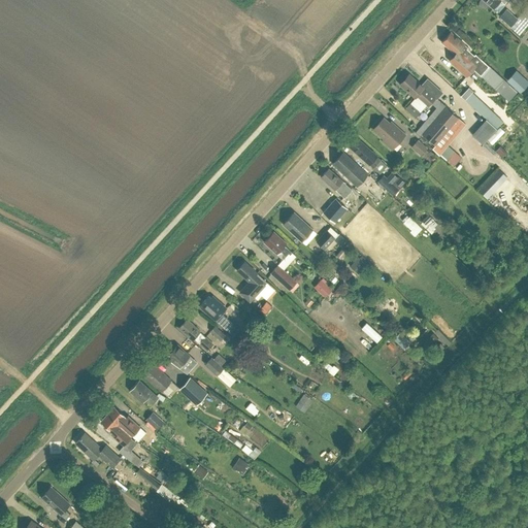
[(480,0),(477,6),(486,9),(490,5),(494,8),(501,0),(504,3),(507,0),(480,0)]
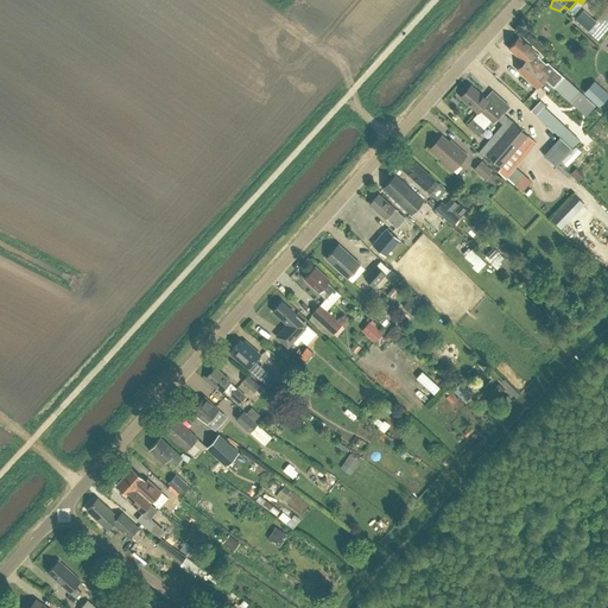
[(587,30),(587,31),(597,40),(607,29),(607,13),(605,10),(595,20),(584,10),(575,20),(587,30)]
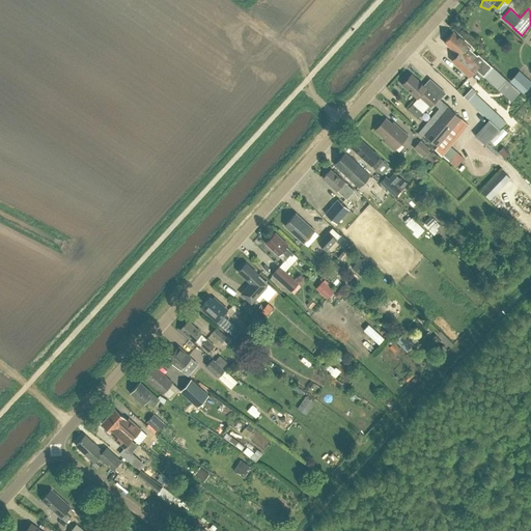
[(477,56),(469,49),(470,48),(467,45),(468,45),(453,32),(444,43),(452,49),(451,50),(455,54),(456,53),(457,54),(451,61),(469,77),(477,67),(471,62),(477,56)]
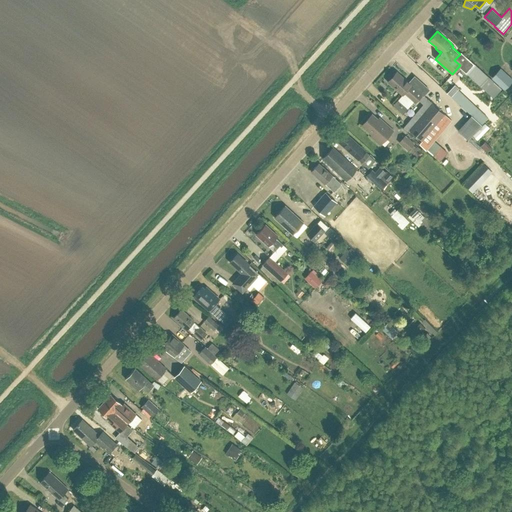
[(409,82),(397,71),(395,74),(393,74),(390,78),(390,80),(388,82),(402,95),(404,93),(415,102),(422,95),(423,96),(429,89),(414,76),(409,82)]
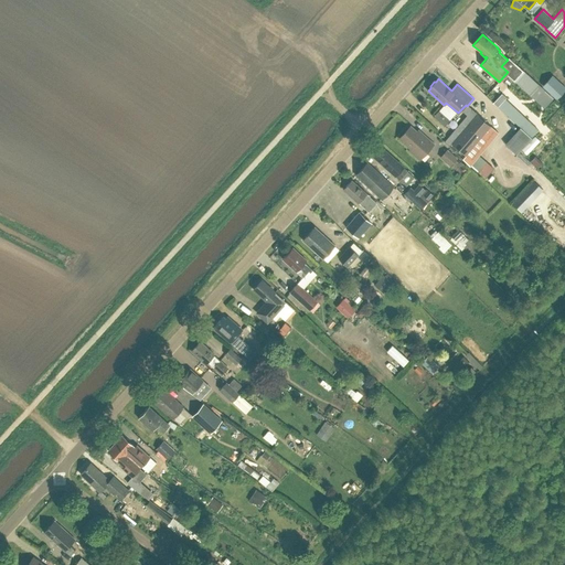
[(498,106),(507,97),(502,93),(493,102),(498,106)]
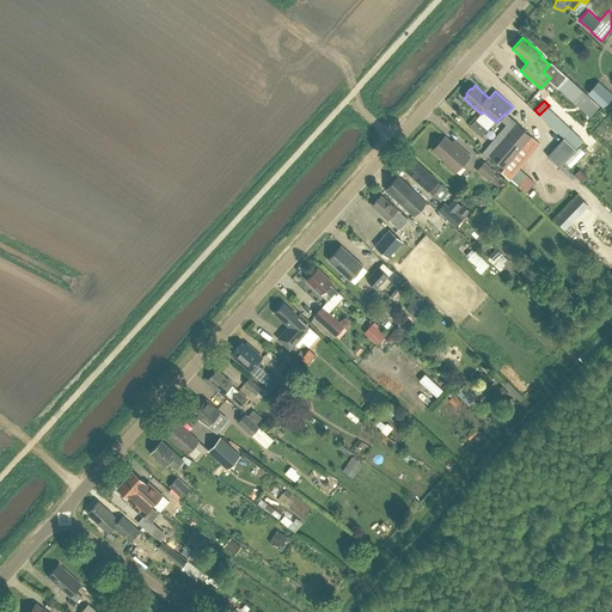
[(509,179),(540,144),(532,136),(516,123),(489,155),(505,167),(501,172),(509,179)]
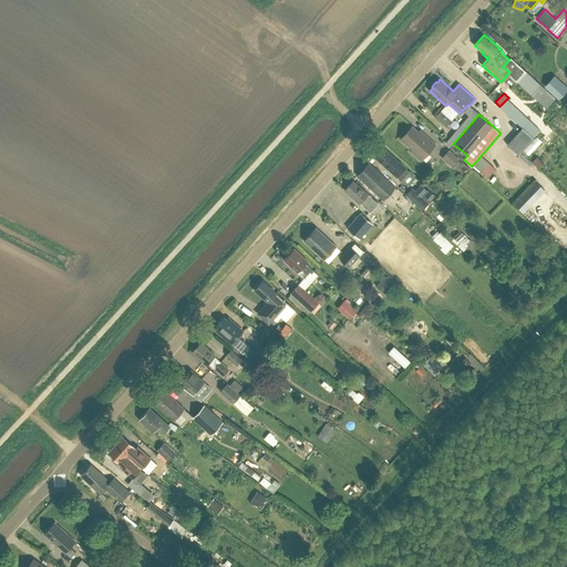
[(421,134),(412,126),(401,138),(412,148),(411,151),(421,161),(435,144),(423,133),(421,134)]
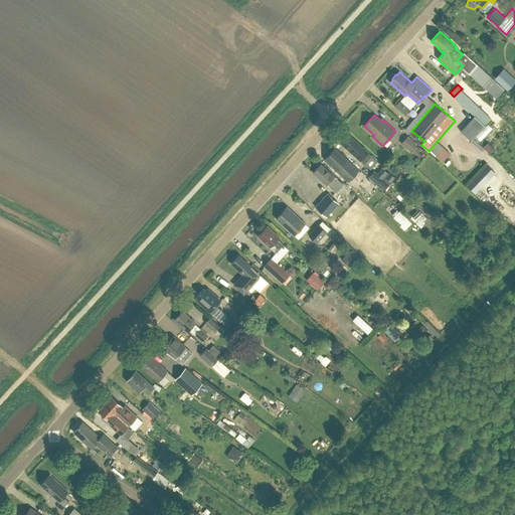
[(485,125),(474,116),(467,123),(478,133),(485,125)]
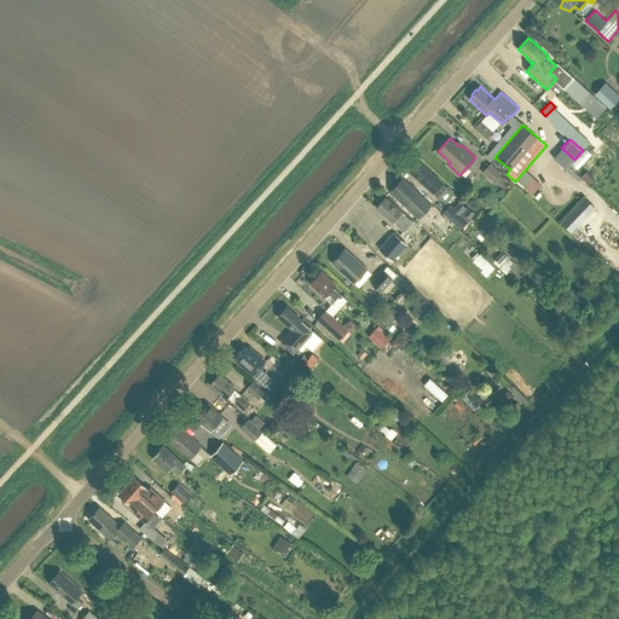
[(418,161),(409,171),(438,197),(446,187),(418,161)]
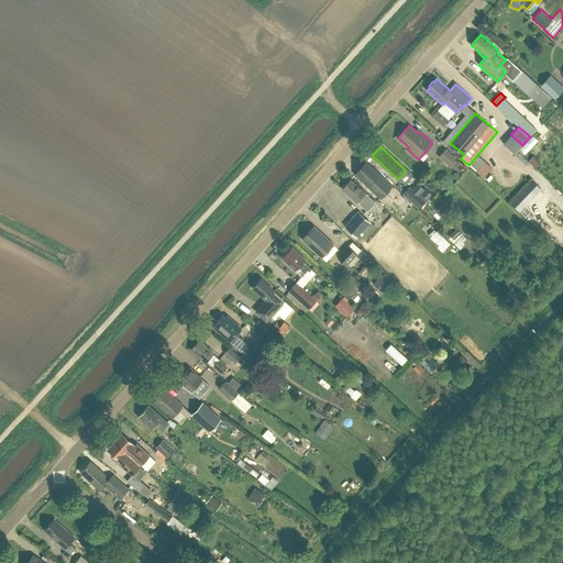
[(449,165),(456,157),(445,147),(439,156),(449,165)]
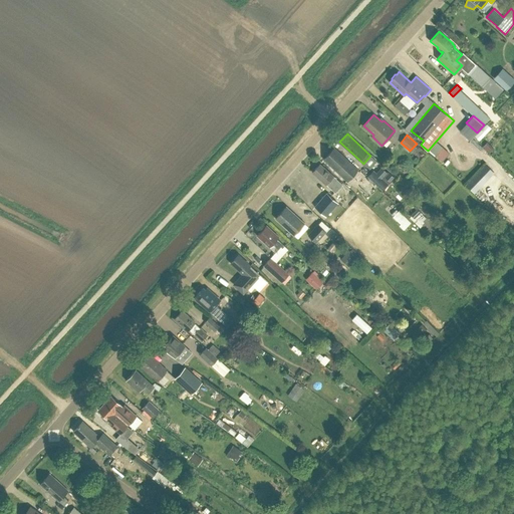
[(357,169),(334,148),(324,160),(336,170),(346,180),(357,169)]
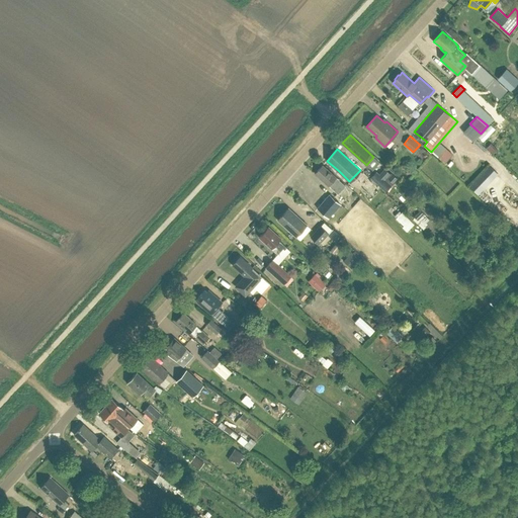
[(328,171),(322,165),(316,172),(324,180),(323,180),(329,185),(338,193),(345,185),(336,177),(328,170),(328,171)]
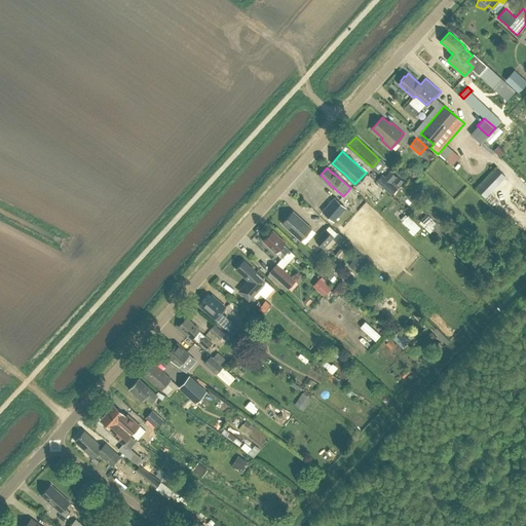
[(392,194),(398,188),(382,175),(377,180),(392,194)]
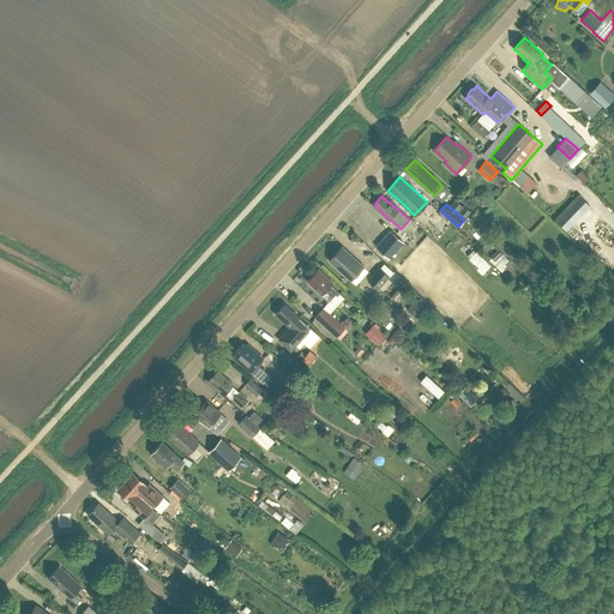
[(463,204),(458,210),(467,217),(471,211),(463,204)]
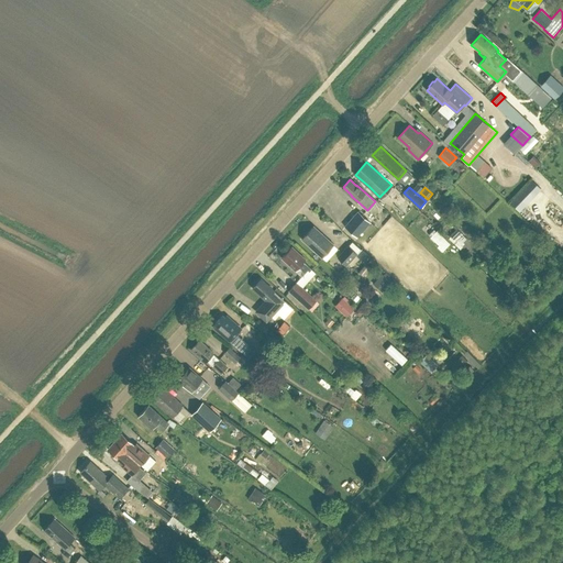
[(357,236),(371,222),(357,210),(344,225),(357,236)]
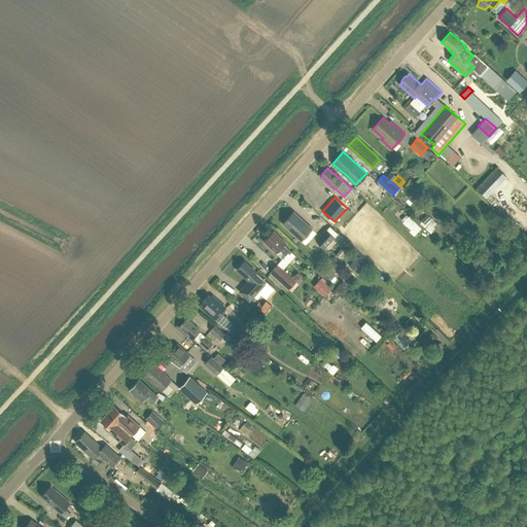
[(302,241),(313,229),(293,211),(282,223),(302,241)]
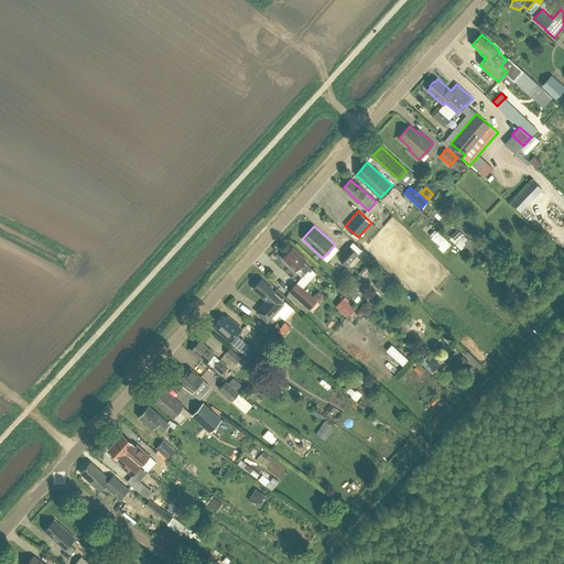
[(455,239),(462,232),(458,228),(451,236),(455,239)]
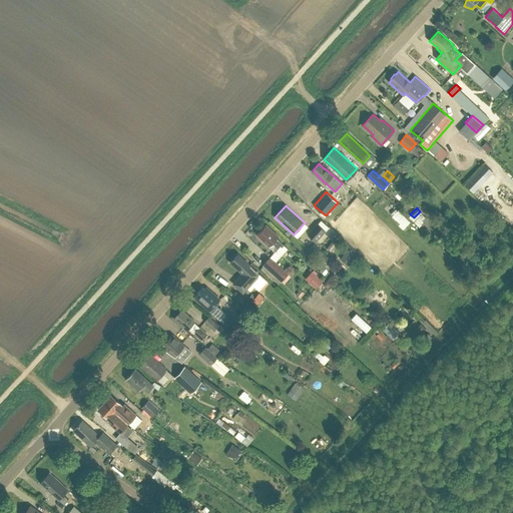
[(398,209),(392,215),(400,223),(399,224),(403,228),(410,221),(398,209)]
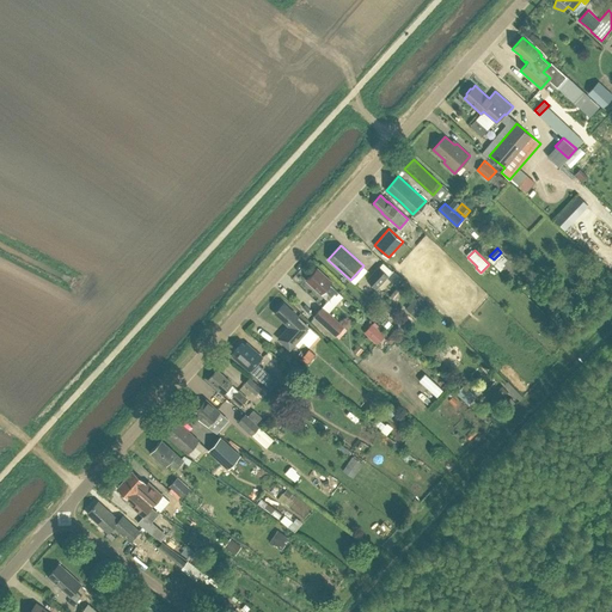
[(377,288),(389,275),(379,265),(366,279),(377,288)]
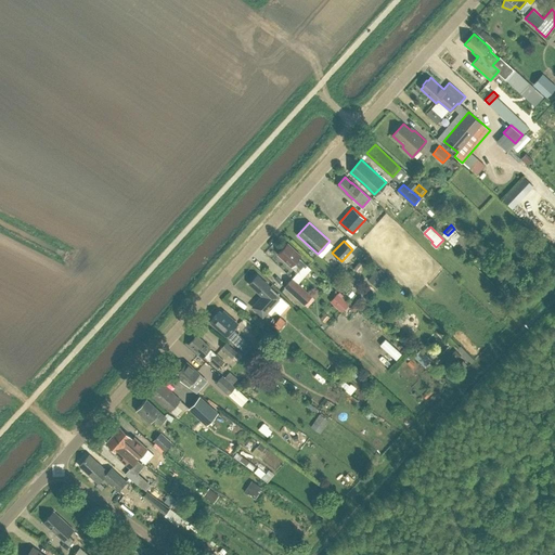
[(301,255),(288,243),(278,255),(292,267),(298,272),(300,270),(304,266),(305,268),(307,265),(299,258),(301,255)]
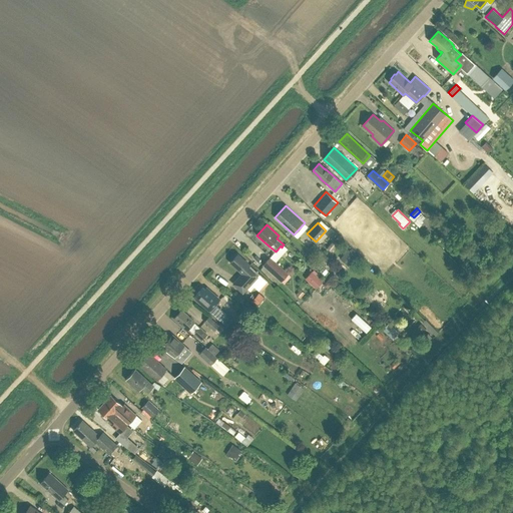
[(332,241),(327,247),(331,250),(336,244),(332,241)]
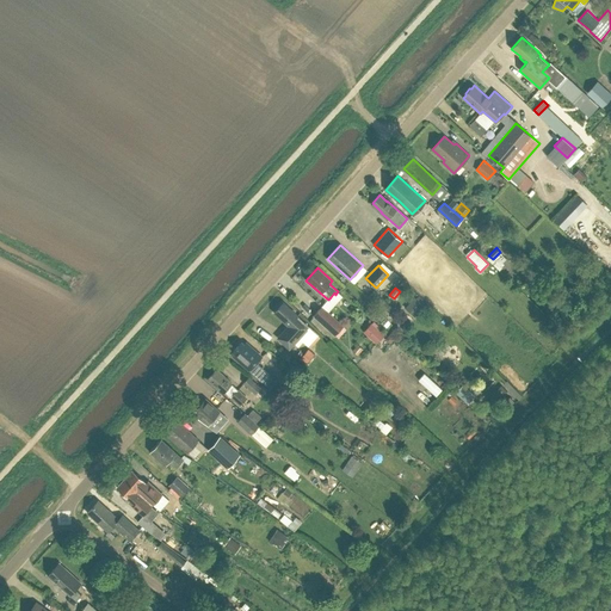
[(414,316),(424,306),(414,297),(405,307),(414,316)]
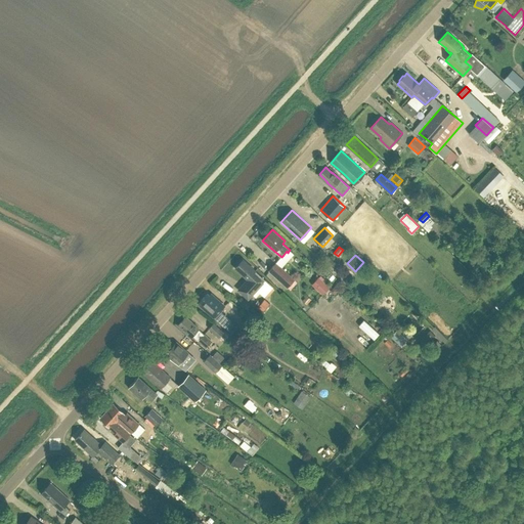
[(256,270),(250,265),(243,259),(235,268),(248,279),(238,290),(249,299),(265,280),(255,271),(256,270)]
